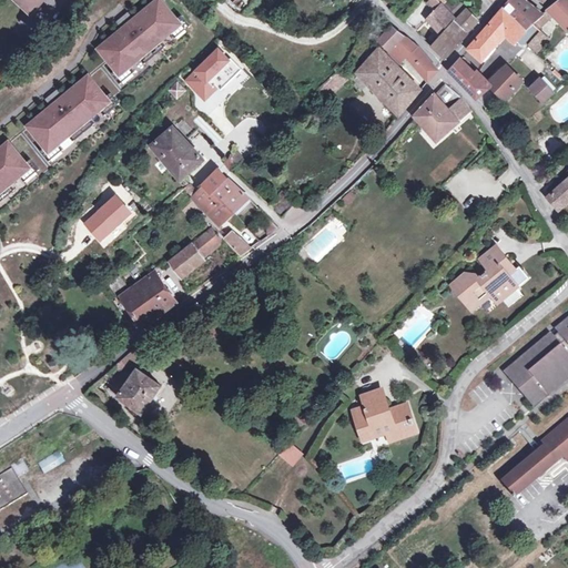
[(37,0),(18,0),(29,9),(37,0)]
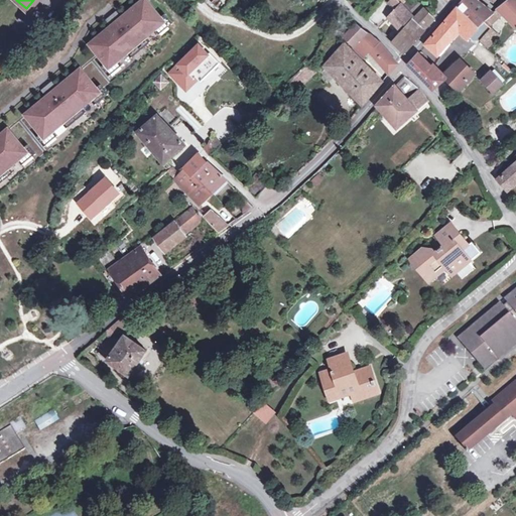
[(37,0),(33,0),(26,8),(28,11),(37,0)]
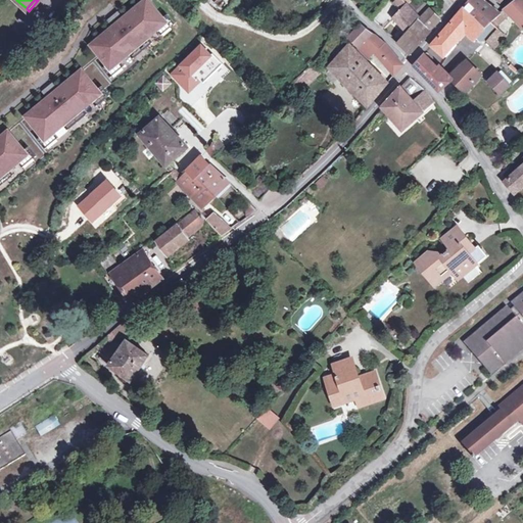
[(89,45),(108,67),(164,21),(146,0),(142,0),(121,18),(117,13),(111,19),(114,24),(89,45)]
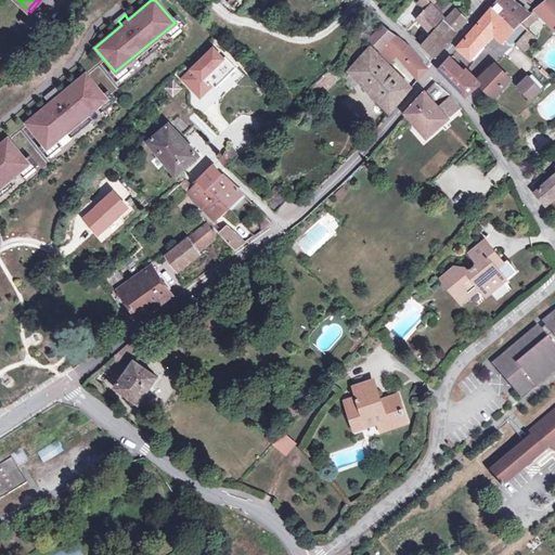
[(416,0),(414,2),(423,11),(416,18),(422,24),(433,34),(439,26),(444,20),(425,0),(416,0)]
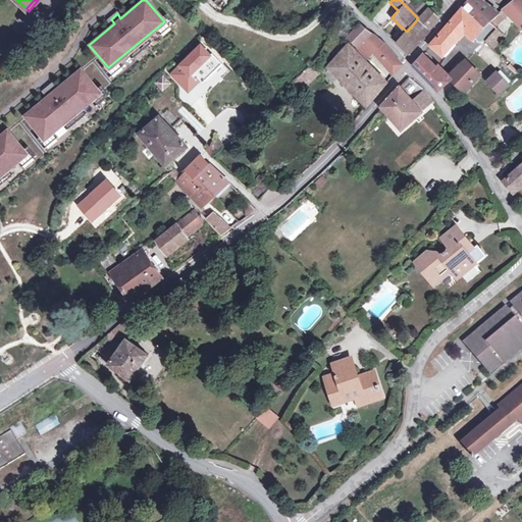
[(482,0),(467,0),(463,5),(483,25),(488,20),(499,12),(485,2),(482,0)]
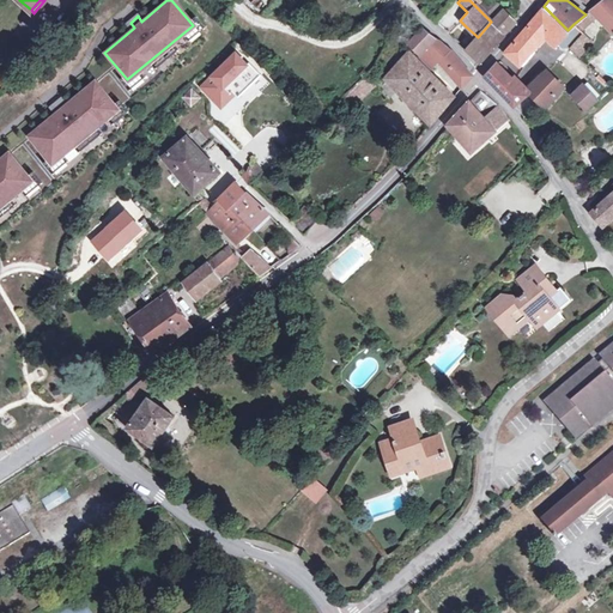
[(612,0),(602,0),(590,10),(596,16),(612,32),(612,0)]
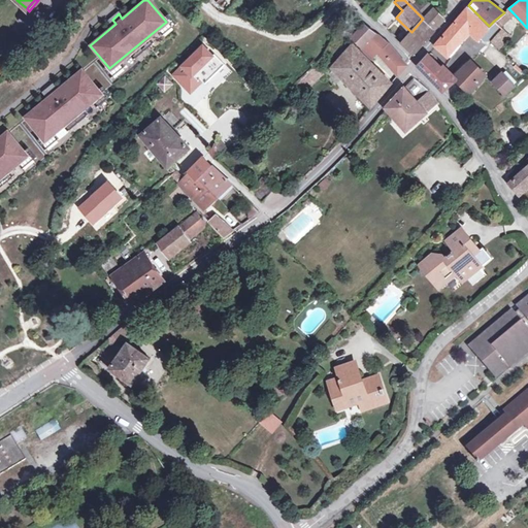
[(432,8),(427,2),(418,11),(424,18),(432,8)]
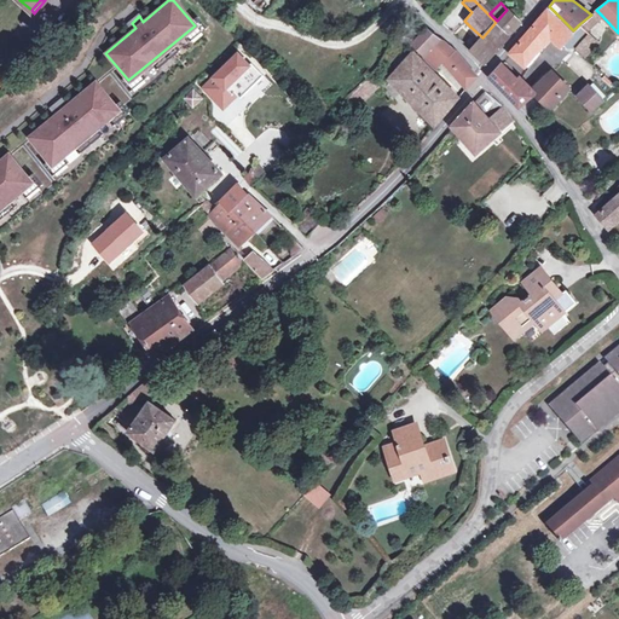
[(497,21),(496,22),(490,29),(503,40),(519,22),(516,19),(520,15),(510,6),(507,10),(497,21)]
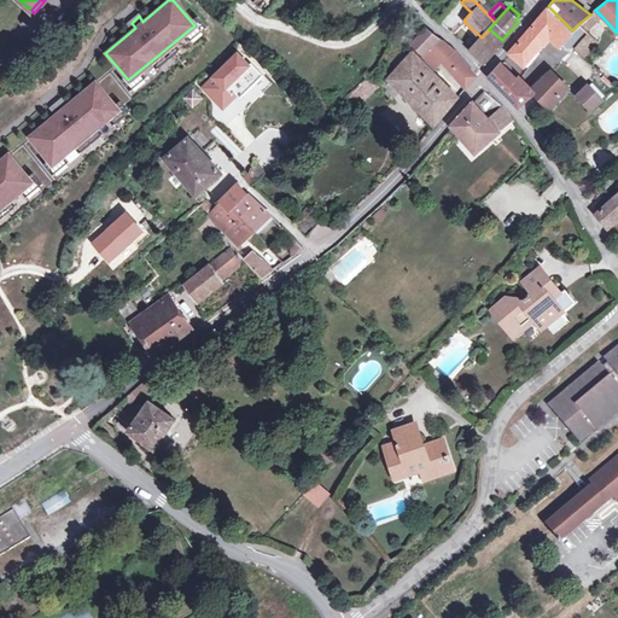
[(571,33),(546,9),(508,52),(524,65),(549,36),(559,46),(571,33)]
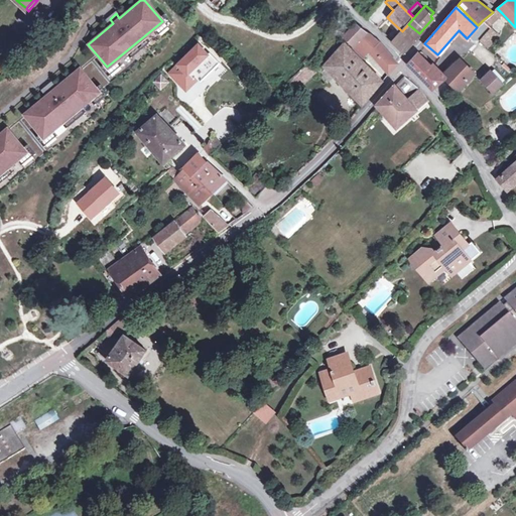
[(497,8),(493,12),(483,20),(489,26),(502,13),(497,8)]
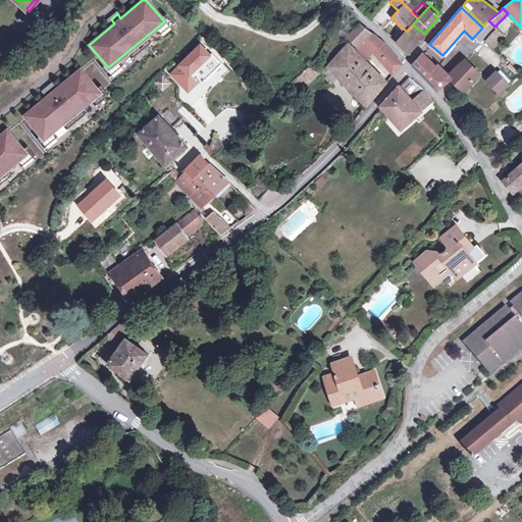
[(397,22),(392,17),(380,28),(386,34),(397,22)]
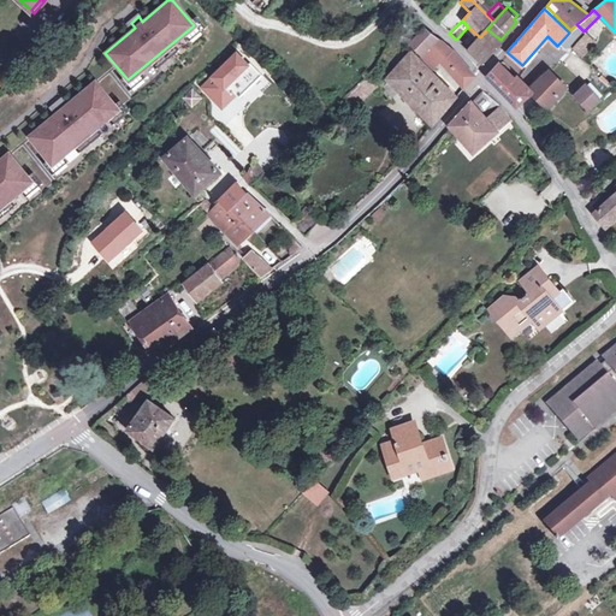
[(425,27),(410,42),(433,67),(440,61),(465,87),(474,75),(455,54),(425,27)]
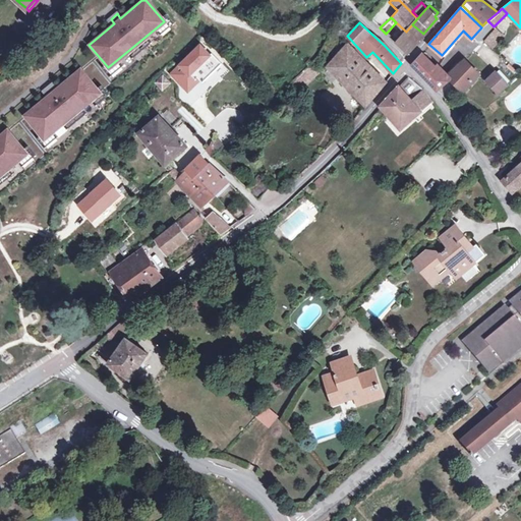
[(412,24),(406,32),(416,42),(423,34),(412,24)]
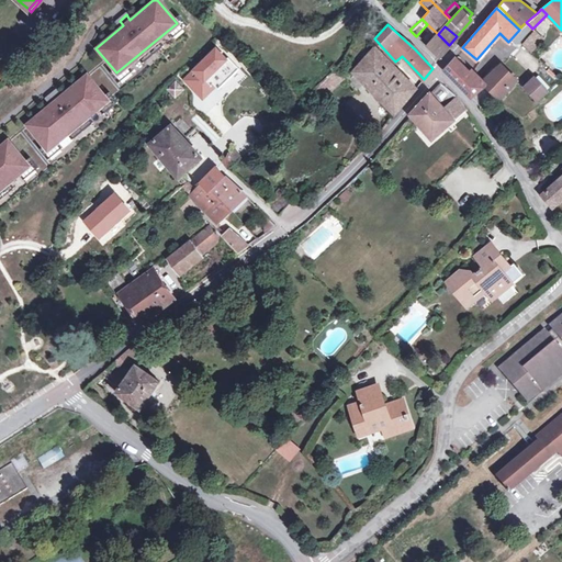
[(513,41),(518,45),(526,33),(520,30),(513,41)]
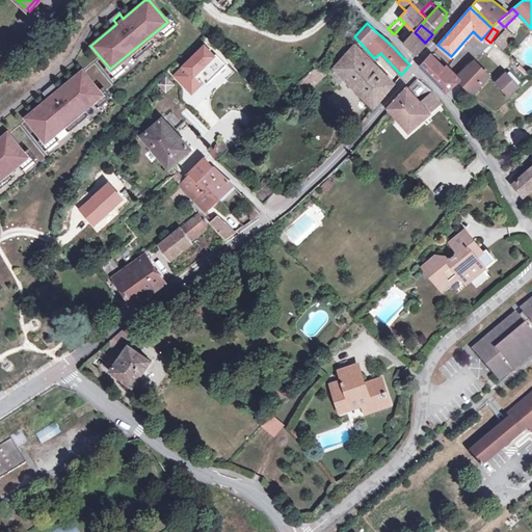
[(505,28),(498,37),(505,45),(513,35),(505,28)]
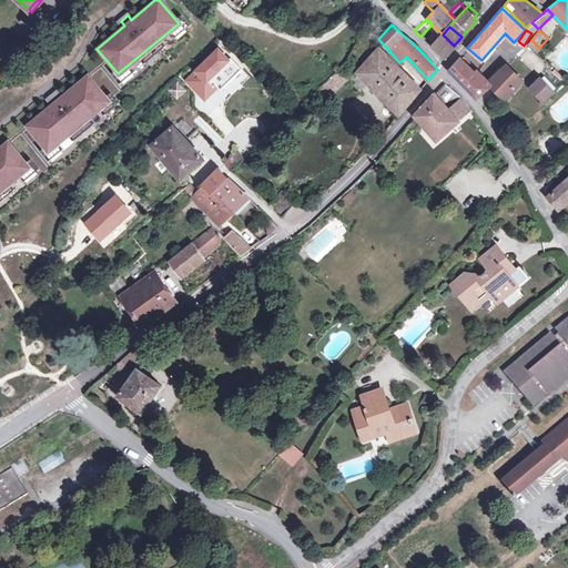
[(454,46),(443,34),(432,47),(444,58),(454,46)]
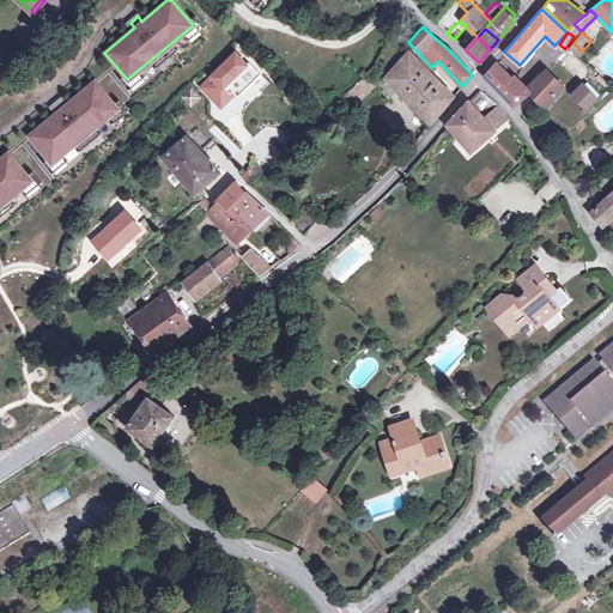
[(236,50),(201,86),(222,105),(235,92),(238,95),(260,73),(236,50)]
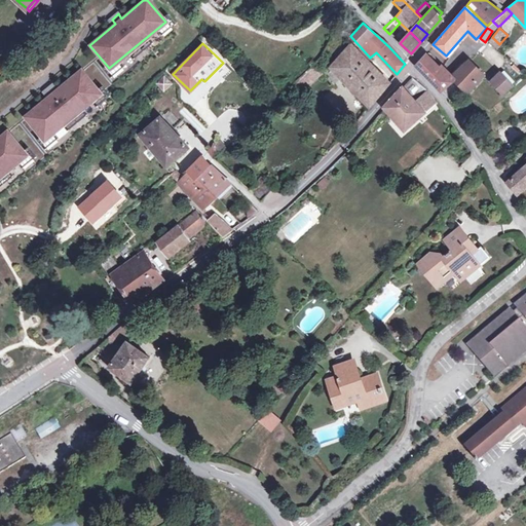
[(340,58),(331,68),(369,107),(389,82),(350,43),(339,57),(340,58)]
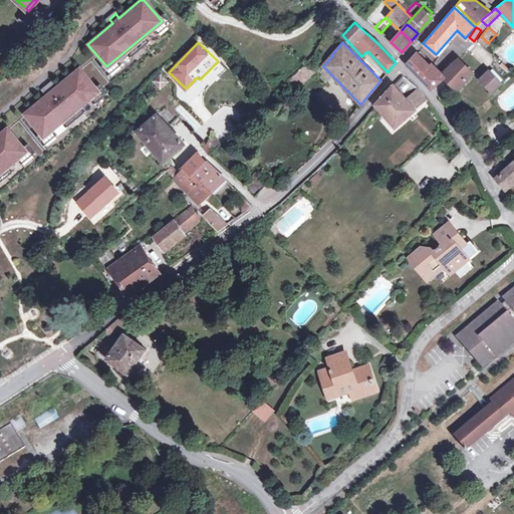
[(471,51),(487,65),(493,57),(477,44),(471,51)]
